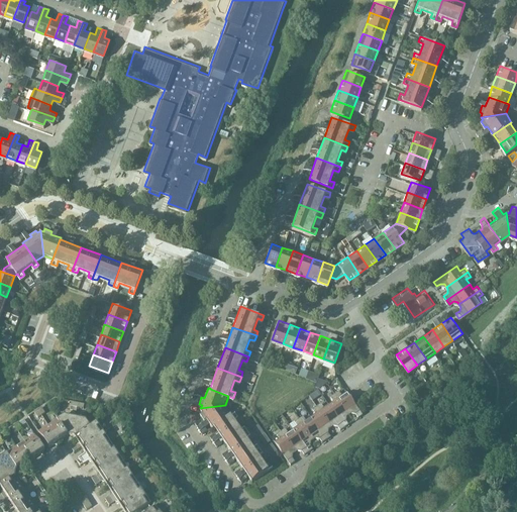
[(334,391),(349,411),(351,410),(355,411),(358,415),(363,411),(346,389),(341,392),(339,388),(334,391)]
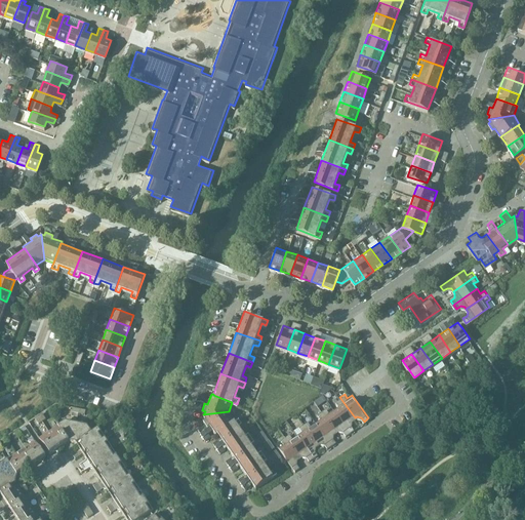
[(338,404),(333,407),(350,431),(354,428),(352,424),(352,420),(355,417),(339,397),(335,400),(338,404)]
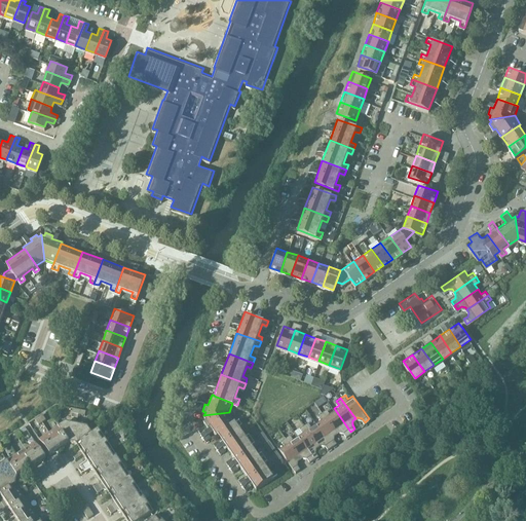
[(323,410),(337,432),(339,430),(343,431),(346,435),(350,432),(334,408),(330,411),(327,407),(323,410)]
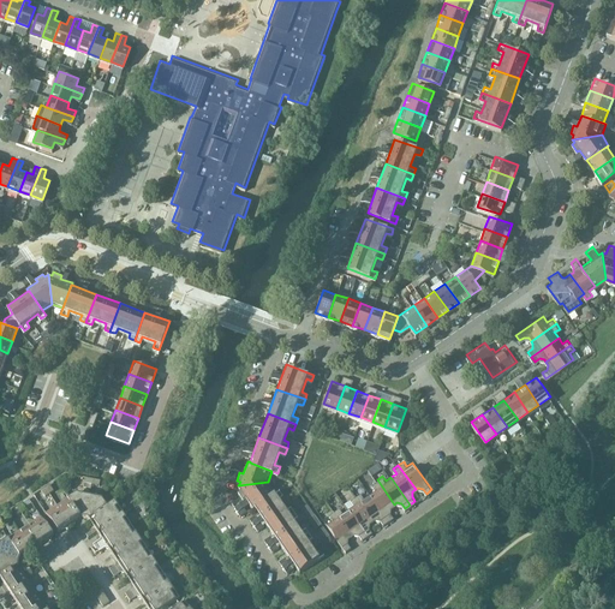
[(394,505),(377,479),(371,483),(375,488),(370,491),(388,519),(394,515),(390,511),(392,506),(394,505)]
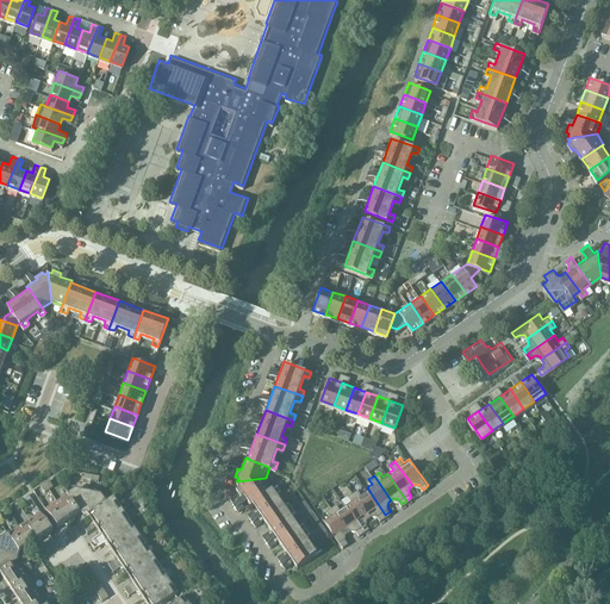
[(251,503),(253,502),(253,500),(273,487),(272,487),(266,478),(236,481),(238,485),(236,487),(241,494),(244,492),(251,503)]
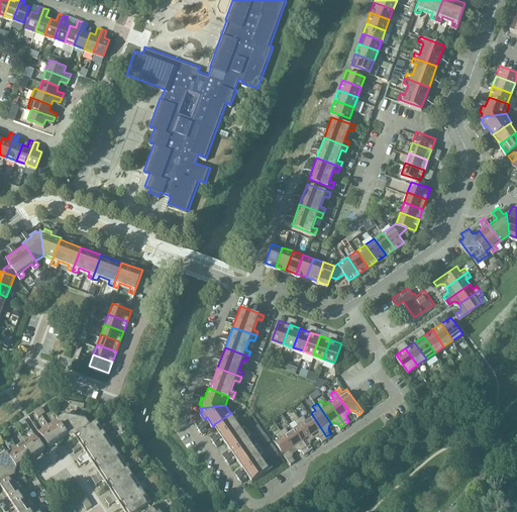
[(214,425),(226,442),(247,428),(244,424),(240,427),(234,417),(238,414),(235,410),(230,413),(231,413),(214,424),(214,425)]
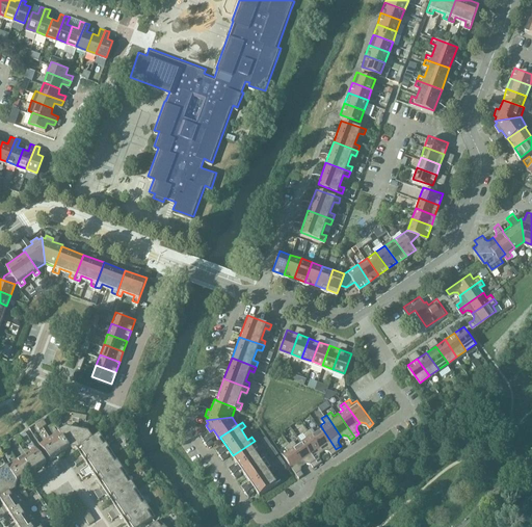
[(73,445),(77,425),(65,423),(59,428),(70,444),(73,445)]
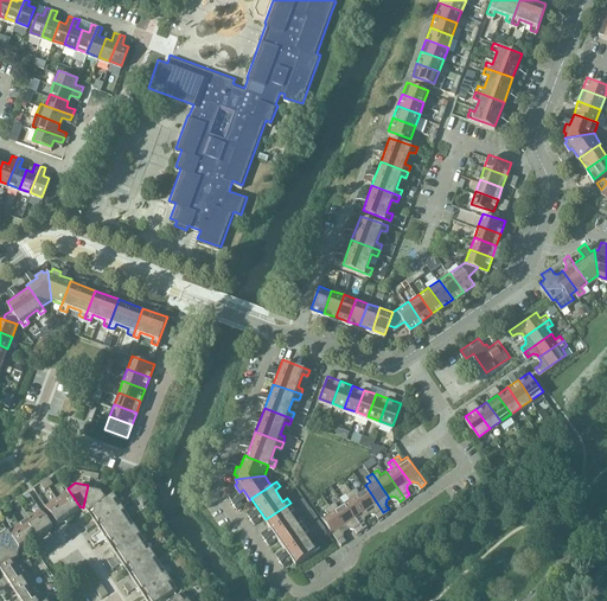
[(356,484),(351,487),(368,512),(370,510),(375,511),(378,516),(383,512),(365,485),(359,490),(356,484)]
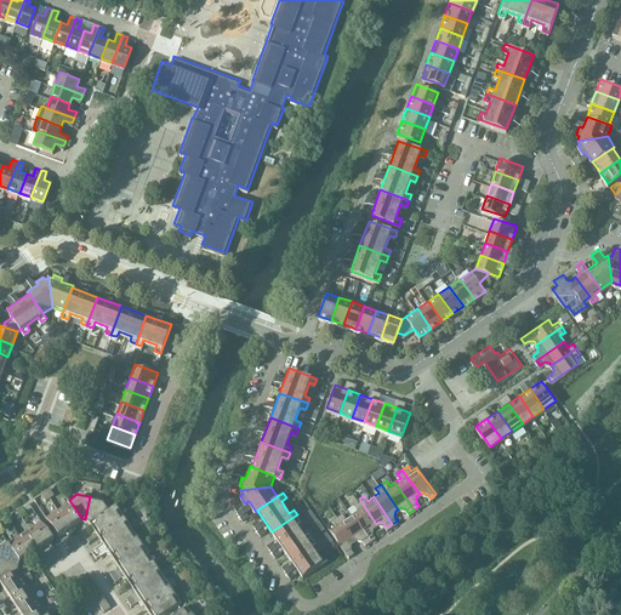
[(90,519),(108,507),(103,500),(90,496),(85,519),(90,519)]
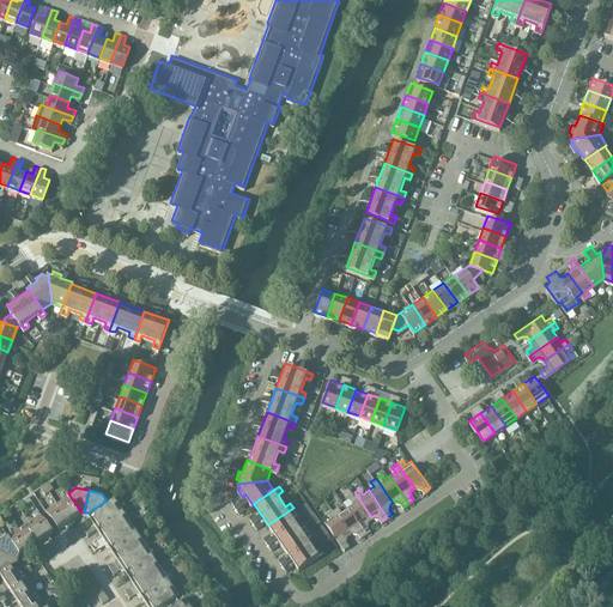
[(347,505),(366,533),(371,529),(368,524),(369,519),(371,517),(354,492),(350,496),(352,501),(347,505)]
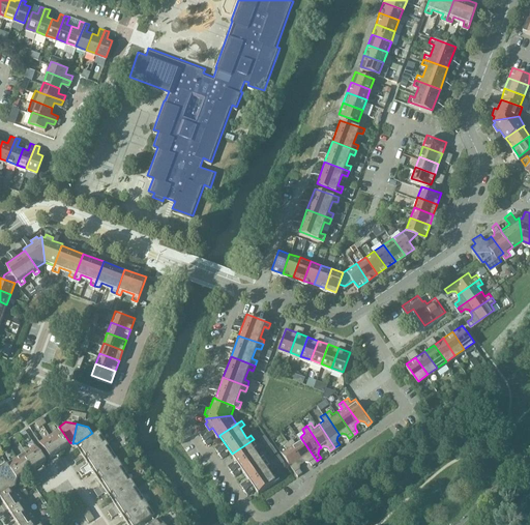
[(69,442),(59,427),(50,432),(60,448),(61,447),(64,448),(65,445),(69,442)]
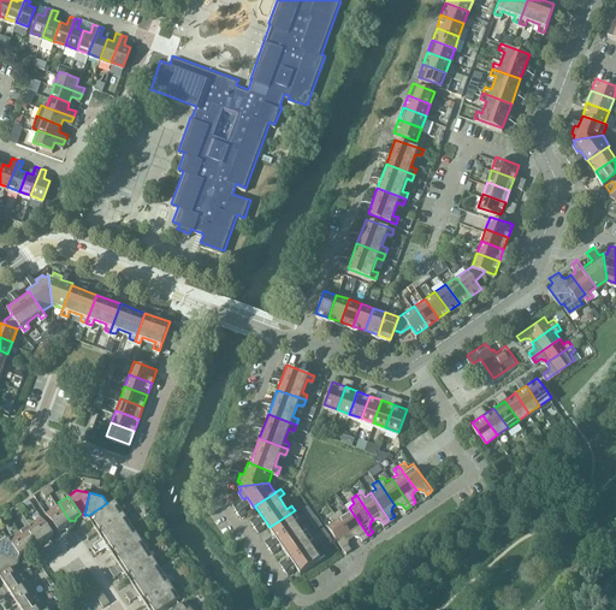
[(107,503),(89,515),(93,521),(92,526),(86,529),(88,534),(98,528),(101,534),(100,538),(90,544),(95,551),(105,545),(108,545),(117,558),(116,562),(110,566),(114,573),(120,569),(125,569),(132,582),(132,586),(125,590),(130,597),(137,593),(141,593),(148,606),(148,609),(147,609),(157,609),(177,597),(172,590),(175,587),(116,497),(107,503)]
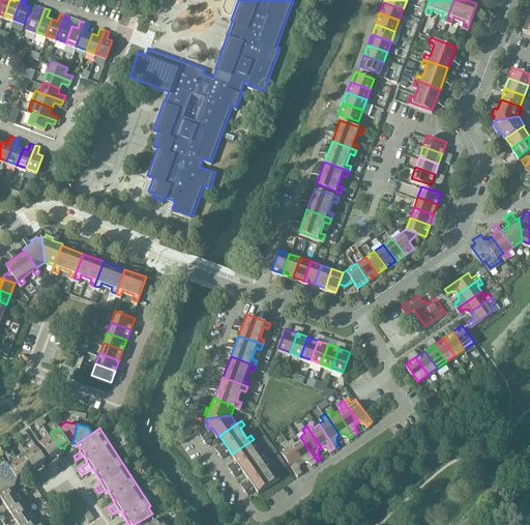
[(60,448),(50,432),(39,439),(50,455),(55,451),(58,453),(59,449),(60,448)]
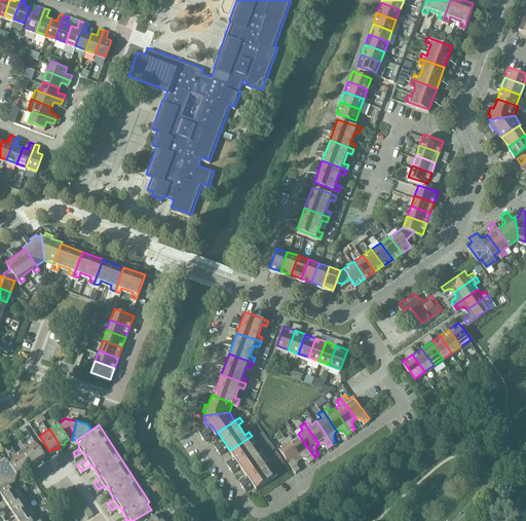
[(314,457),(298,434),(293,437),(290,433),(286,436),(300,456),(302,455),(307,456),(309,459),(314,457)]
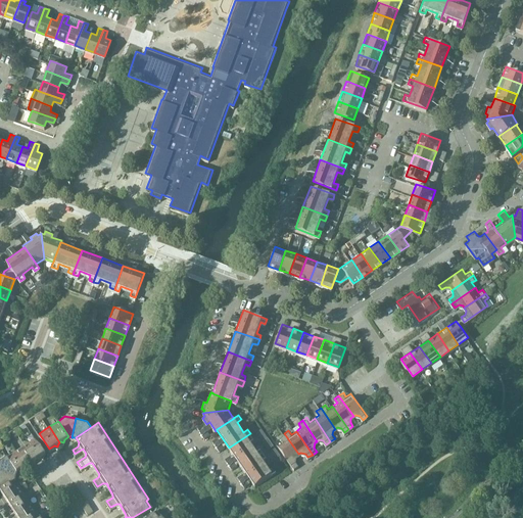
[(229,448),(242,466),(263,452),(259,446),(255,450),(249,440),(253,437),(250,433),(229,448)]
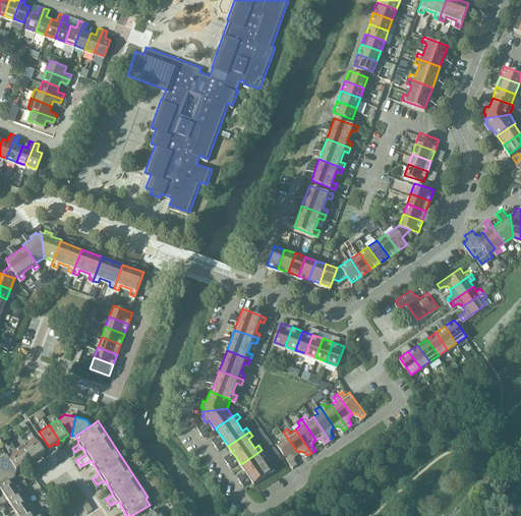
[(297,452),(283,432),(279,435),(282,439),(277,442),(292,465),(297,462),(294,458),(295,454),(297,452)]
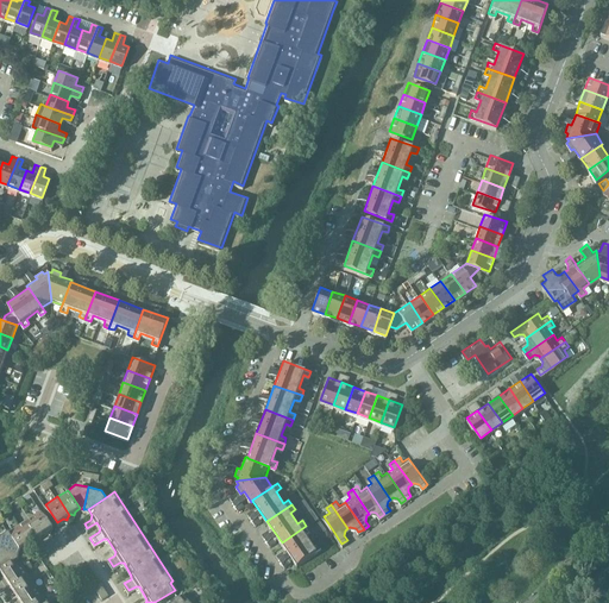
[(30,515),(42,533),(46,531),(50,531),(51,527),(52,526),(41,508),(30,515)]
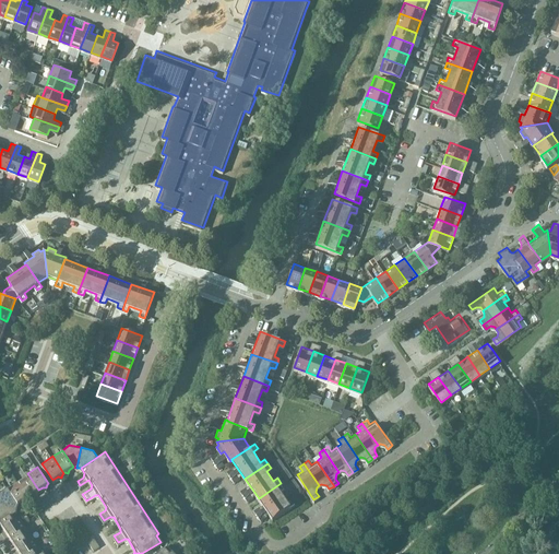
[(27,473),(18,480),(28,496),(30,496),(33,496),(34,493),(38,490),(27,473)]
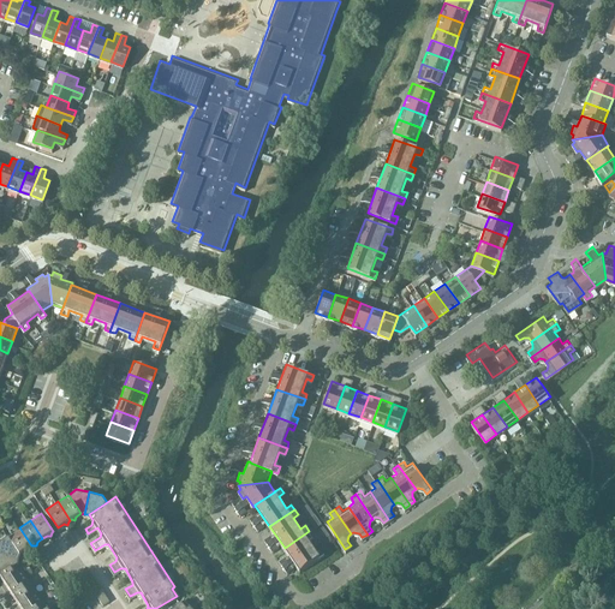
[(9,535),(21,553),(25,549),(29,550),(30,547),(31,545),(19,527),(9,535)]
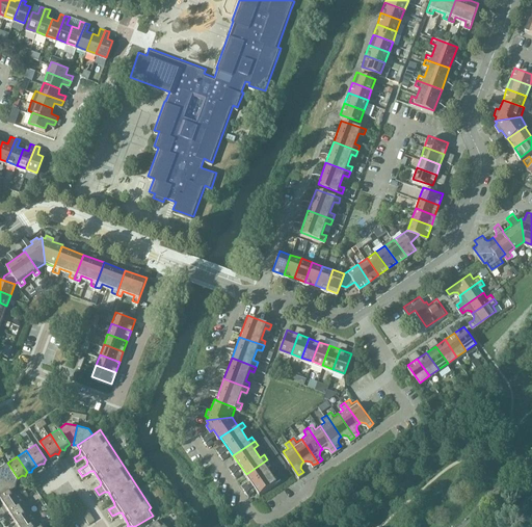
[(267,459),(246,474),(259,493),(281,478),(277,473),(273,476),(266,467),(270,464),(267,459)]
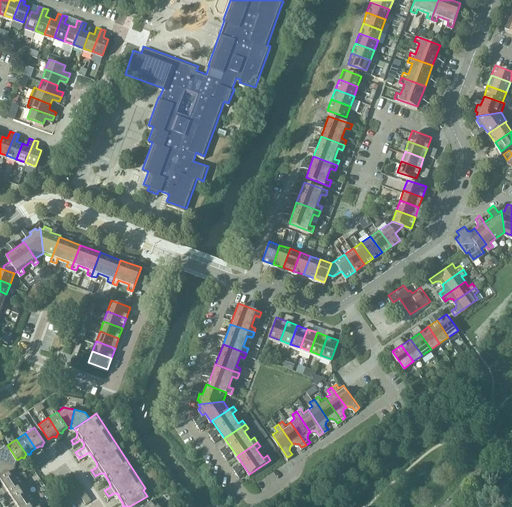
[(17,460),(7,445),(0,448),(0,460),(16,464),(17,460)]
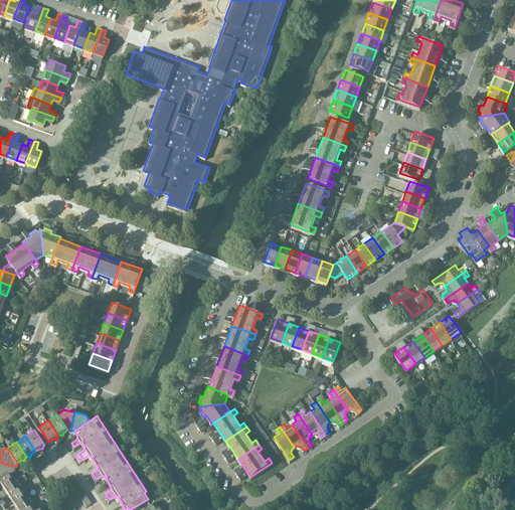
[(0,480),(15,470),(16,467),(0,463),(0,480)]
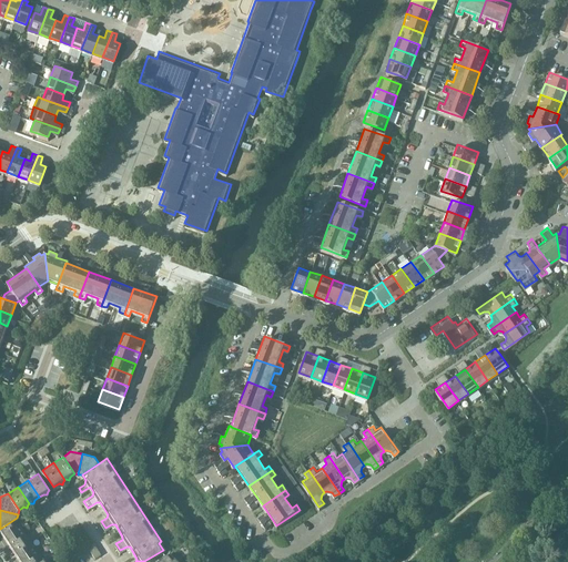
[(0,538),(0,543),(23,528),(17,518),(0,529),(2,533),(2,538),(0,538)]
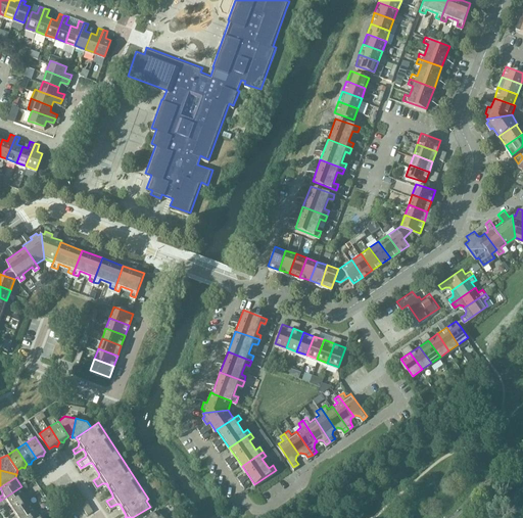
[(68,483),(88,512),(93,509),(74,479),(68,483)]
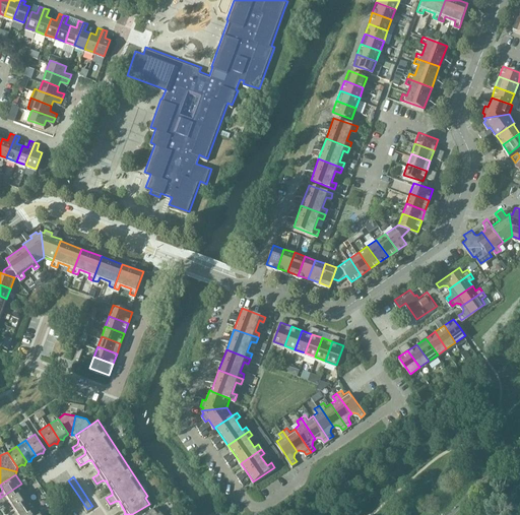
[(9,499),(12,503),(27,493),(21,484),(0,498),(0,501),(0,502),(6,499),(9,499)]
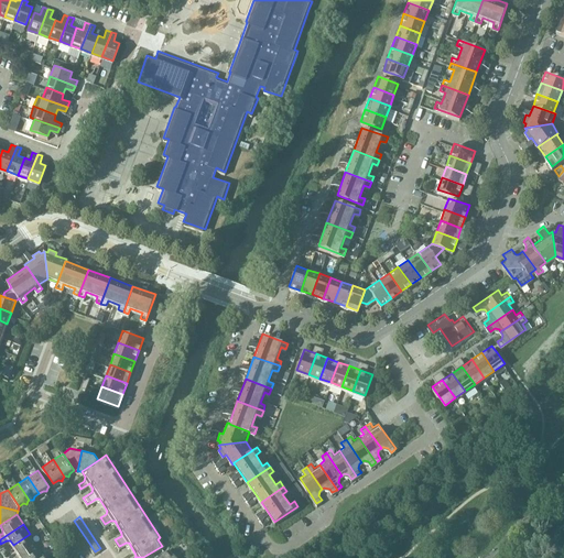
[(30,534),(13,545),(15,549),(15,554),(9,557),(14,557),(36,544),(30,534)]
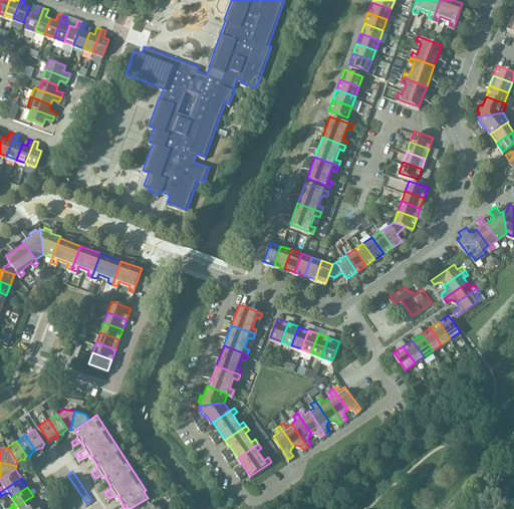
[(33,508),(39,505),(33,496),(13,508),(33,508)]
